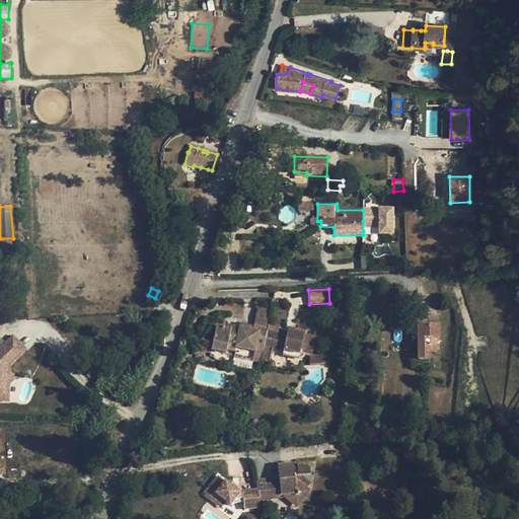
[(257,308),(252,328),(260,330),(266,331),(270,310),(257,308)]
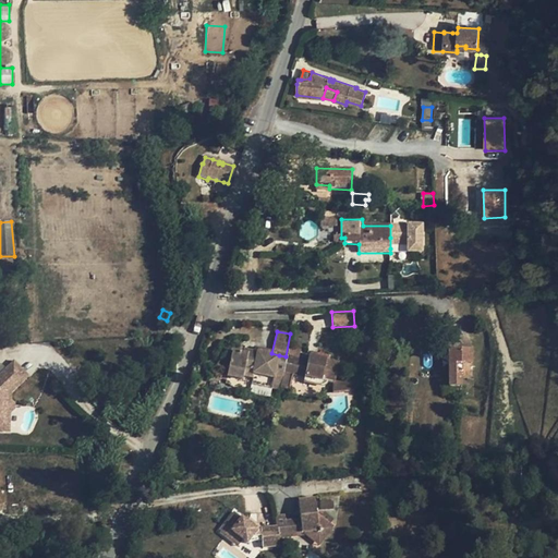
[(471,350),(449,350),(449,387),(461,387),(460,377),(472,377),(471,350)]
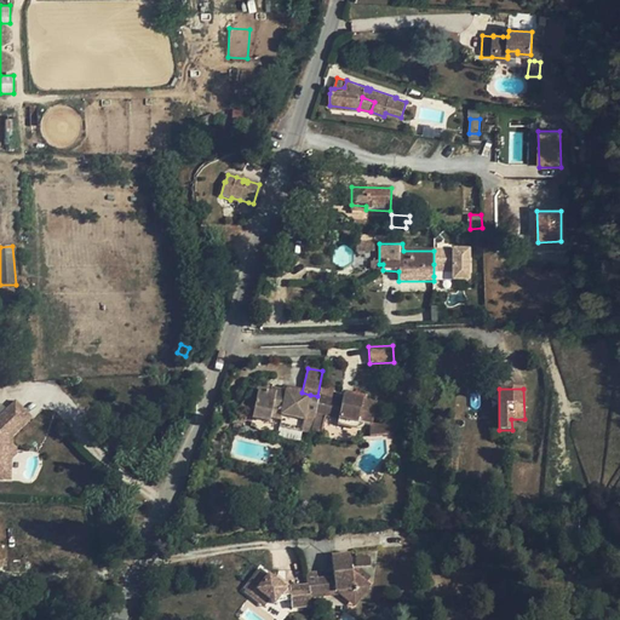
[(270,392),(258,390),(252,419),(269,423),(271,413),(280,415),(305,420),(306,413),(315,414),(319,396),(317,396),(310,395),(310,397),(297,395),(285,392),(283,395),(270,392)]
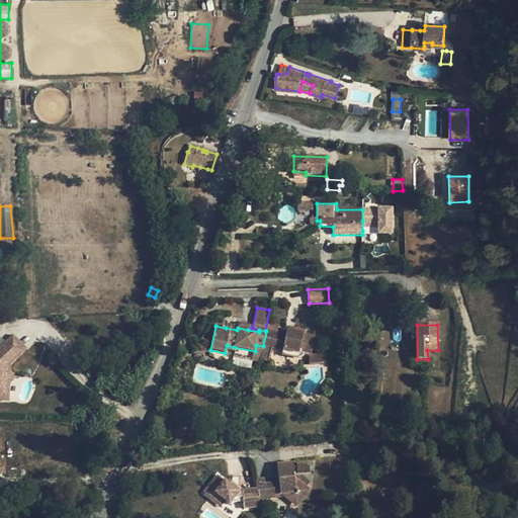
[(285,335),(266,331),(263,346),(269,347),(271,348),(282,350),(281,354),(297,357),(298,354),(303,334),(286,331),(285,335)]
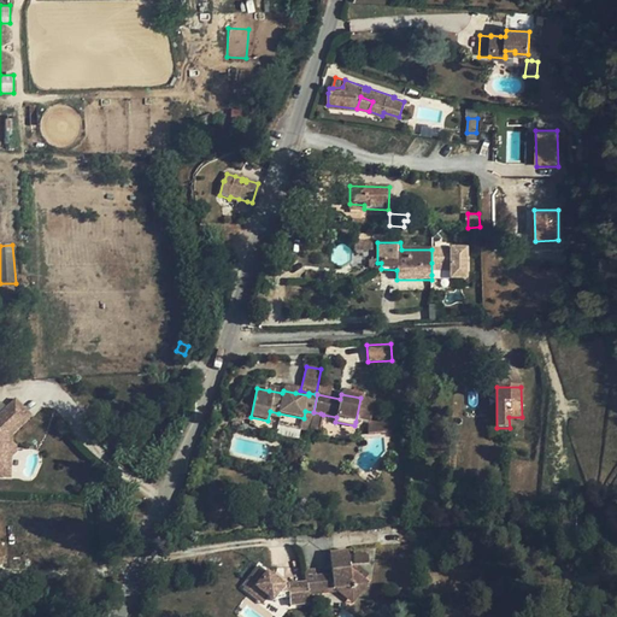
[(360,398),(356,422),(368,423),(369,424),(369,423),(374,400),(360,398)]
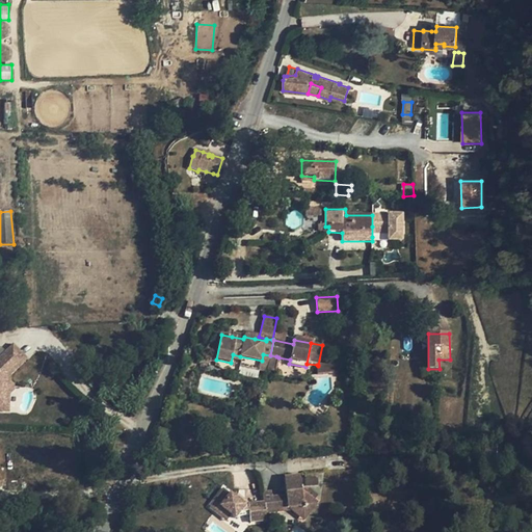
[(25,358),(12,345),(0,356),(0,408),(5,409),(5,394),(14,386),(7,379),(7,374),(25,358)]
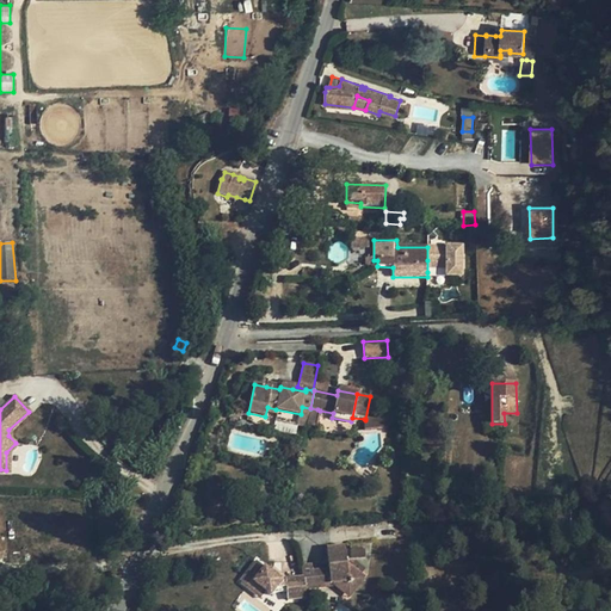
[(31,414),(29,412),(8,430),(8,436),(12,438),(12,432),(31,414)]
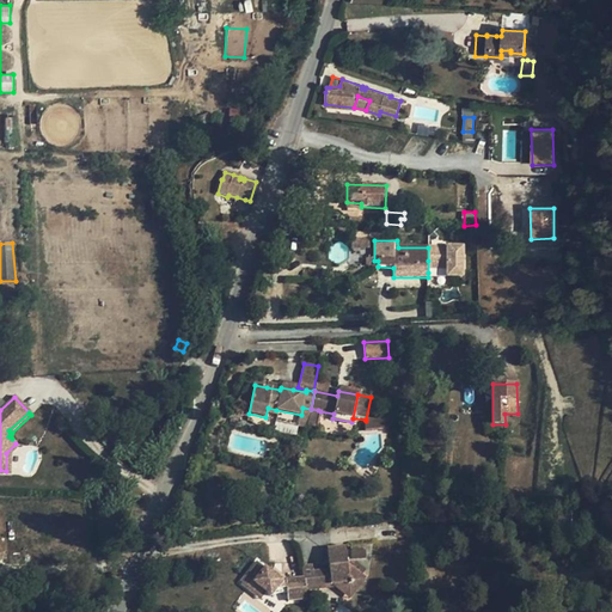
[(387,430),(386,421),(378,421),(366,420),(366,421),(365,420),(365,432),(387,430)]
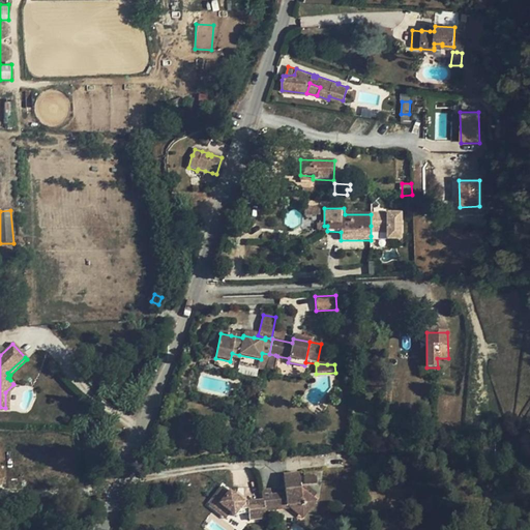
[(13,389),(13,384),(5,392),(5,408),(0,407),(0,411),(9,411),(9,393),(13,389)]
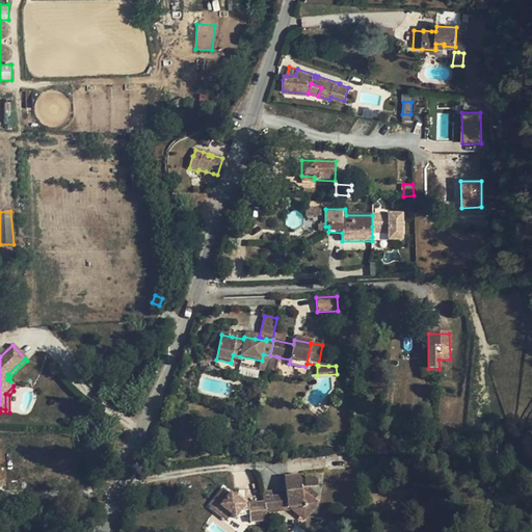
[(319,422),(314,417),(309,422),(314,427),(319,422)]
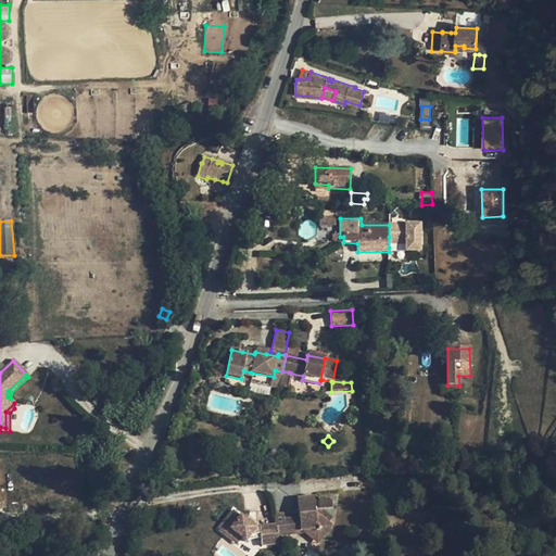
[(452,458),(454,438),(445,437),(443,457),(452,458)]
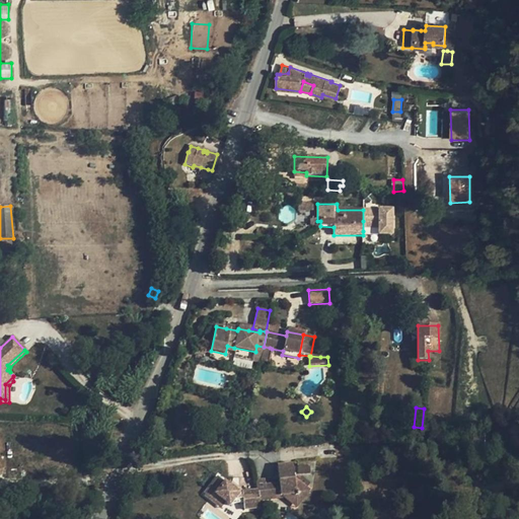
[(431,430),(422,433),(423,442),(423,444),(431,445),(431,430)]
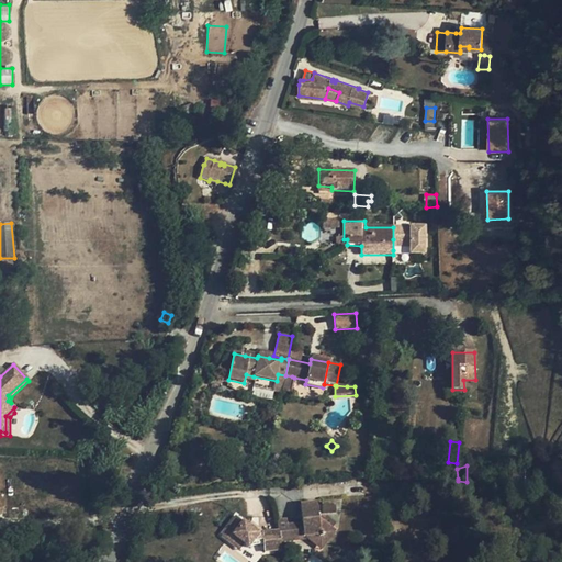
[(475,467),(467,465),(467,482),(467,484),(475,484),(475,467)]
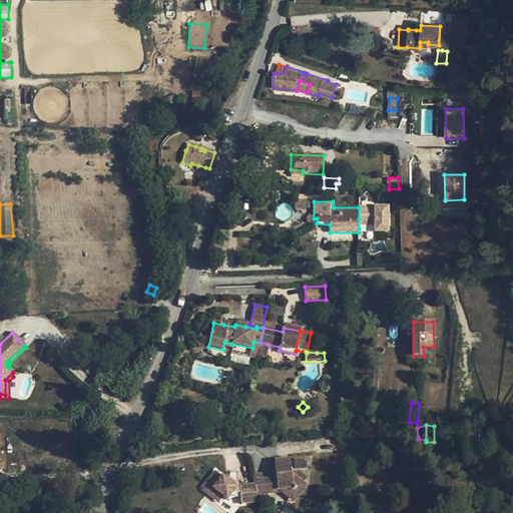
[(307,458),(295,459),(295,467),(308,465),(307,458)]
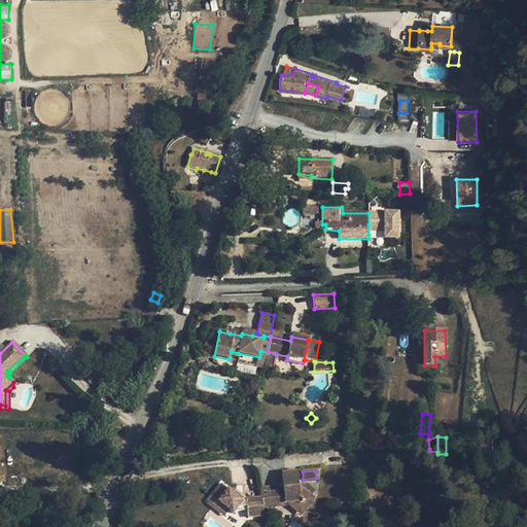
[(297,472),(282,475),(282,482),(283,487),(283,492),(270,493),(269,488),(260,489),(261,499),(264,516),(270,515),(270,511),(266,508),(285,505),(285,502),(286,502),(303,516),(315,499),(311,496),(303,489),(302,488),(300,488),(297,472)]
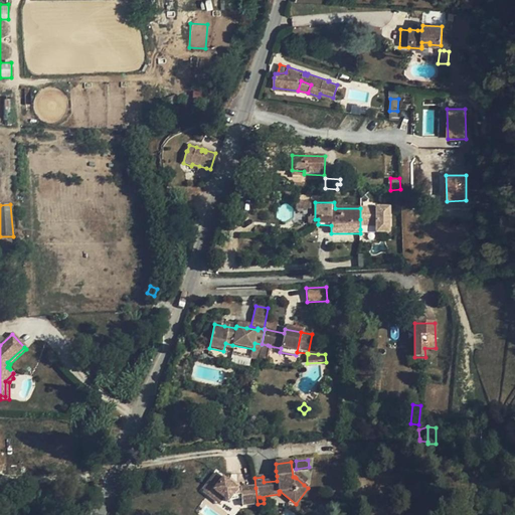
[(227,482),(216,474),(207,485),(224,498),(227,502),(229,500),(241,499),(242,506),(258,504),(255,488),(240,489),(234,485),(233,487),(227,482)]
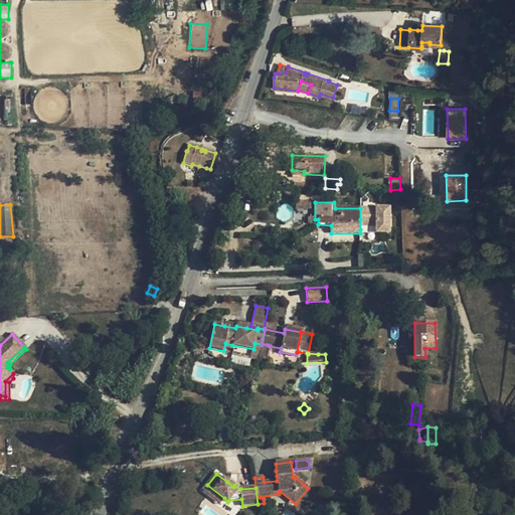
[(308,480),(300,474),(296,478),(304,485),(308,480)]
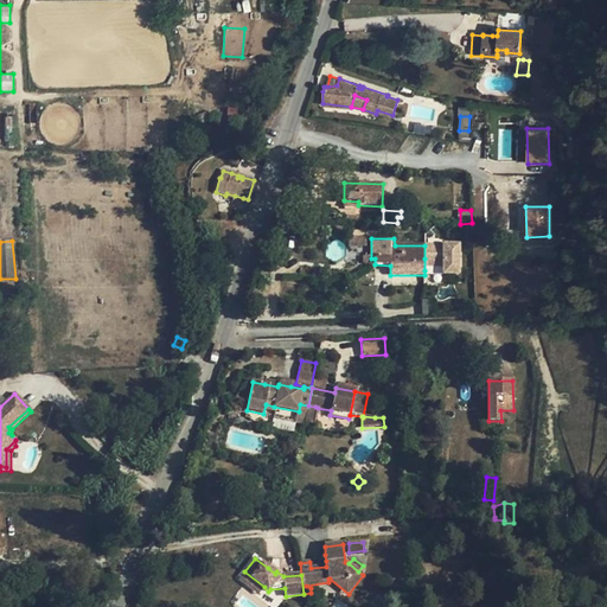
[(264,587),(244,572),(240,579),(260,594),(264,587)]
